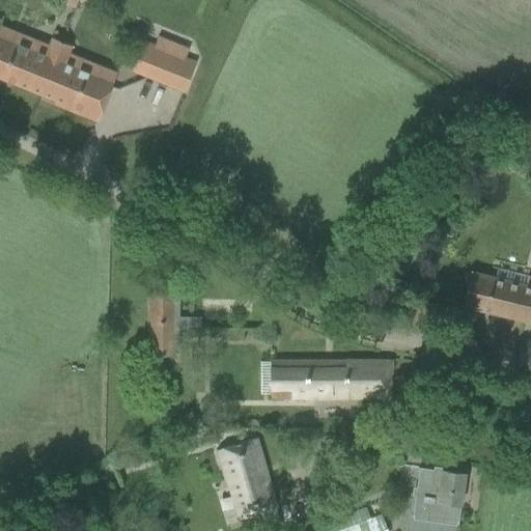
[(0,80),(39,95),(60,44),(51,39),(48,47),(0,27),(0,80)]
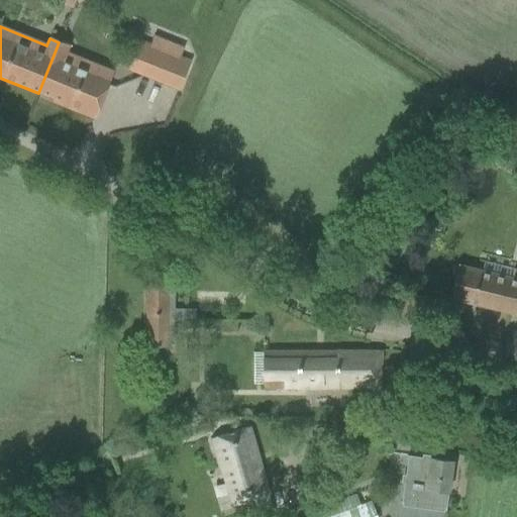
[(95,116),(112,73),(66,54),(69,45),(59,42),(38,93),(95,116)]
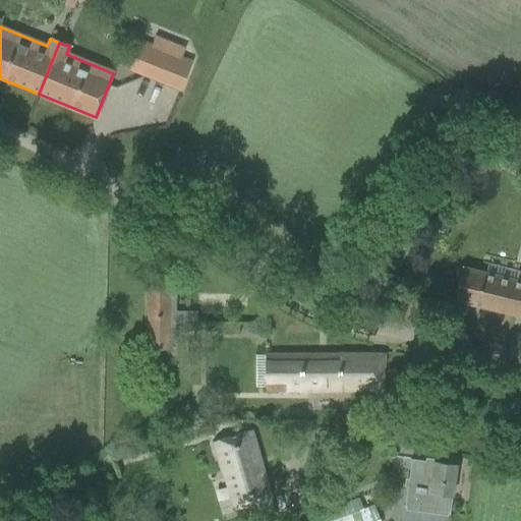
[(138,74),(179,92),(191,63),(151,46),(138,74)]
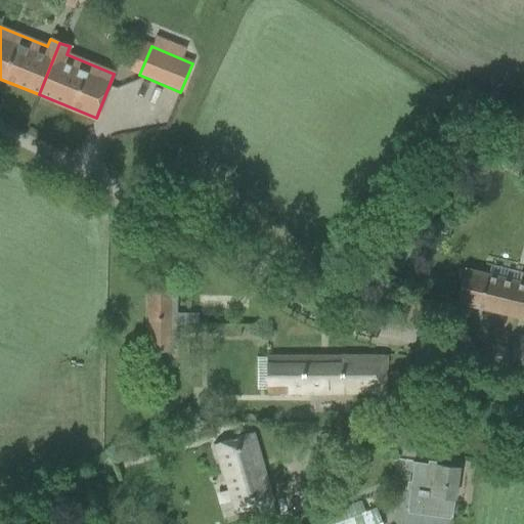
[(455,304),(523,319),(523,274),(520,273),(518,281),(464,268),(455,304)]
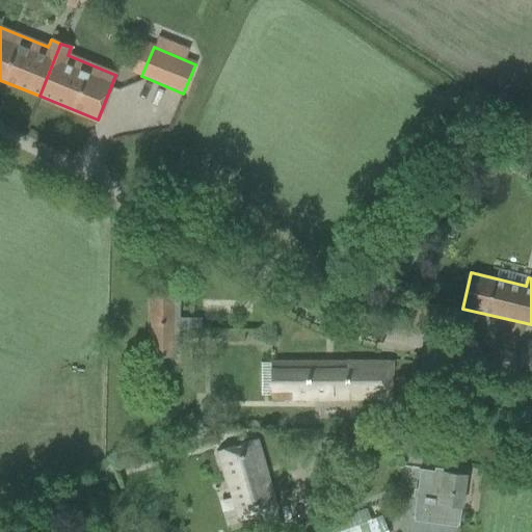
[(171,352),(171,318),(171,280),(150,280),(149,357),(170,357),(171,352)]
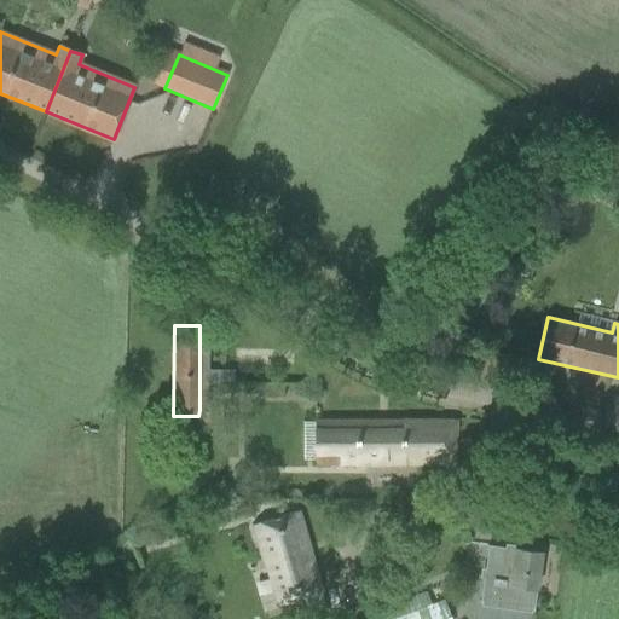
[(200,410),(207,410),(208,385),(233,386),(233,371),(200,370),(200,410)]
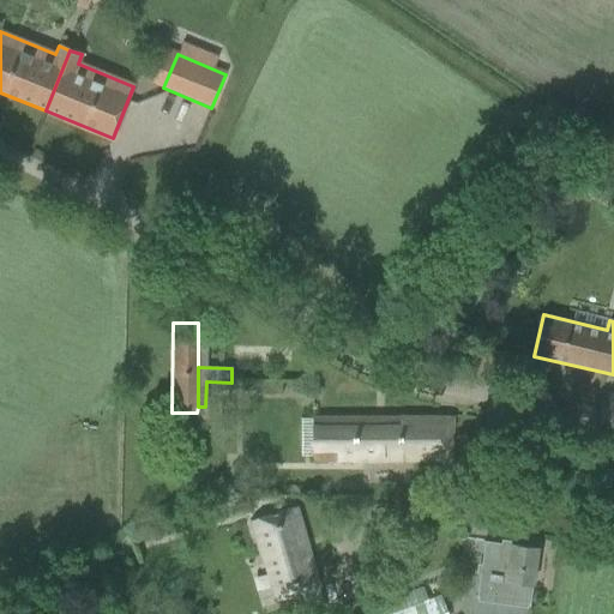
[(452,462),(452,419),(312,419),(312,462),(452,462)]
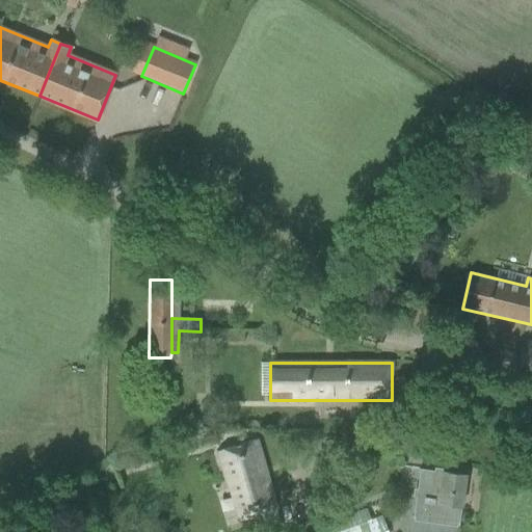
[(256,441),(219,451),(238,519),(275,508),(256,441)]
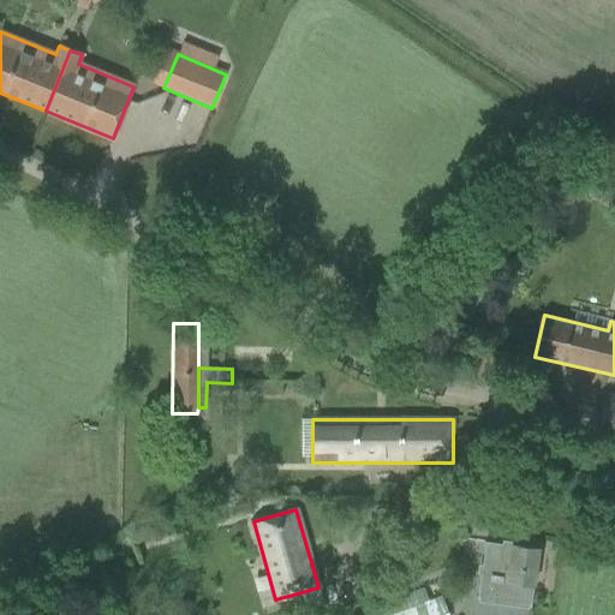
[(532,585),(538,550),(490,544),(484,543),(477,598),(478,598),(478,602),(527,609),(527,607),(530,607),(532,585)]
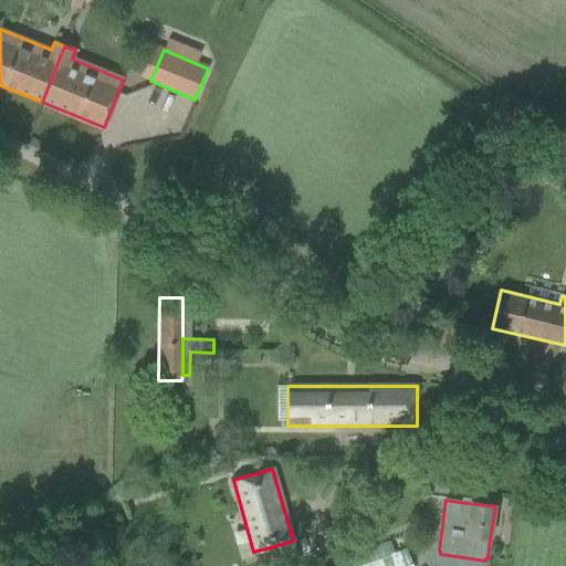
[(352,548),(355,565),(410,565),(405,537),(352,548)]
